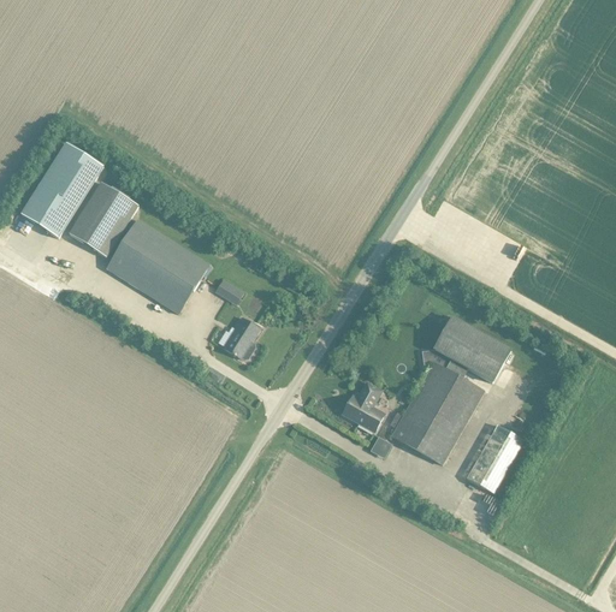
[(66,142),(21,213),(58,236),(102,165),(66,142)]
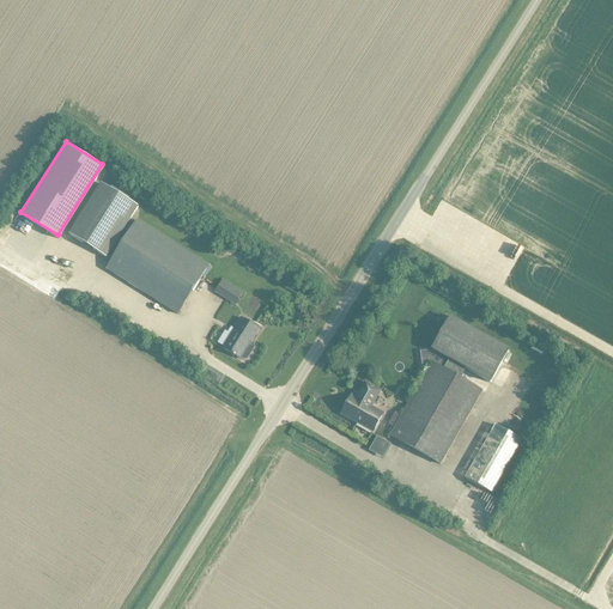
[(138,202),(102,180),(70,230),(107,253),(138,202)]
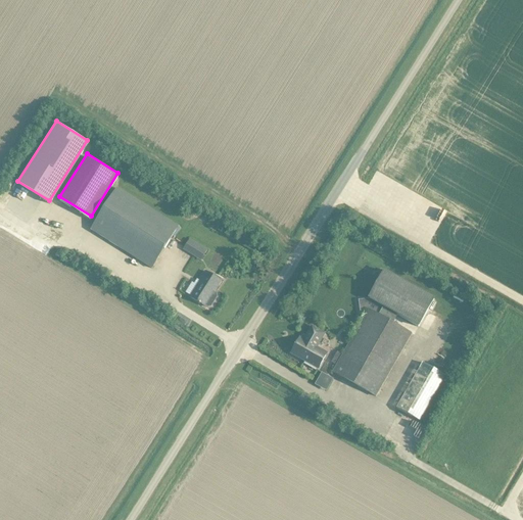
[(91,227),(142,258),(151,265),(178,224),(117,184),(91,227)]
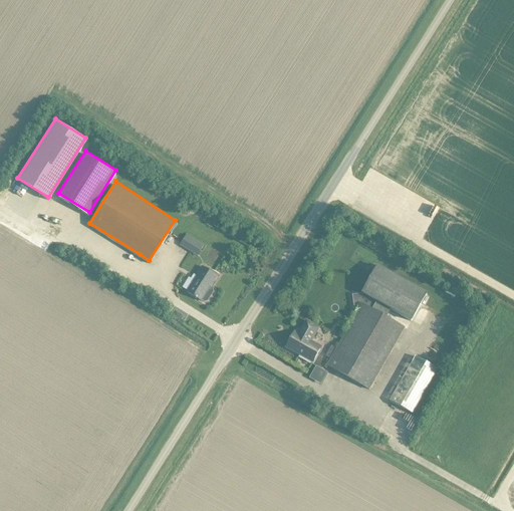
[(197,238),(187,232),(180,242),(191,248),(197,238)]
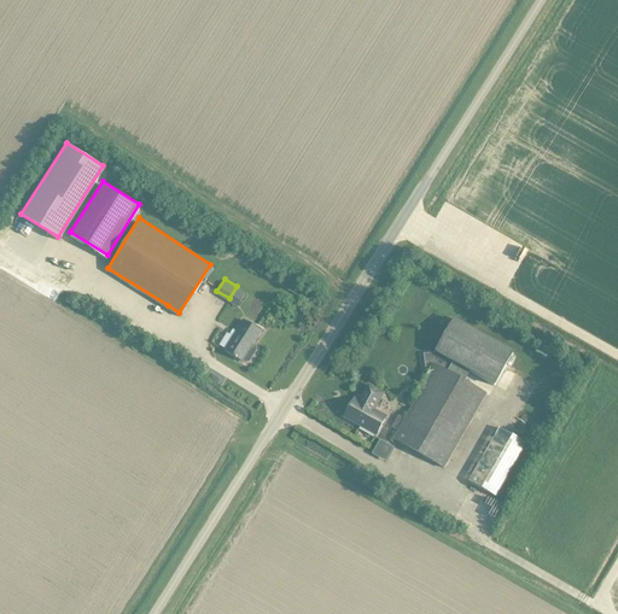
[(242,358),(261,328),(243,317),(223,348),(242,358)]
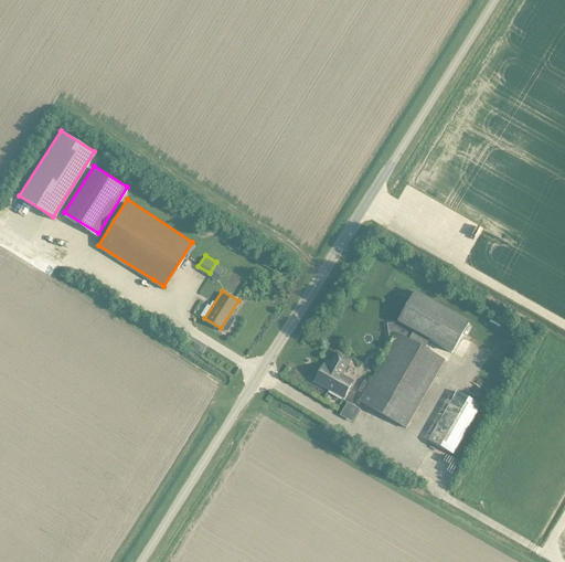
[(415,290),(398,320),(413,329),(429,338),(451,350),(468,320),(415,290)]
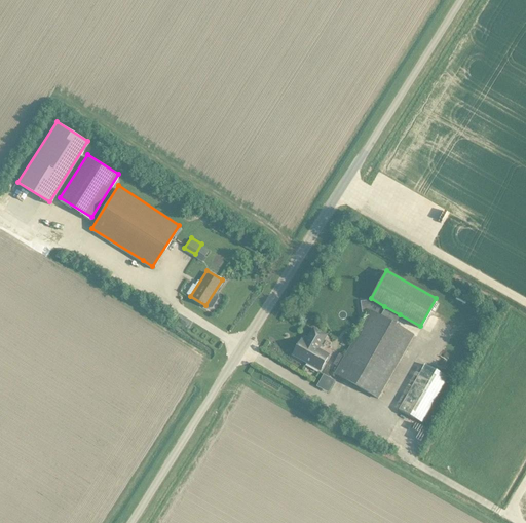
[(384,306),(380,314),(395,323),(400,314),(384,306)]
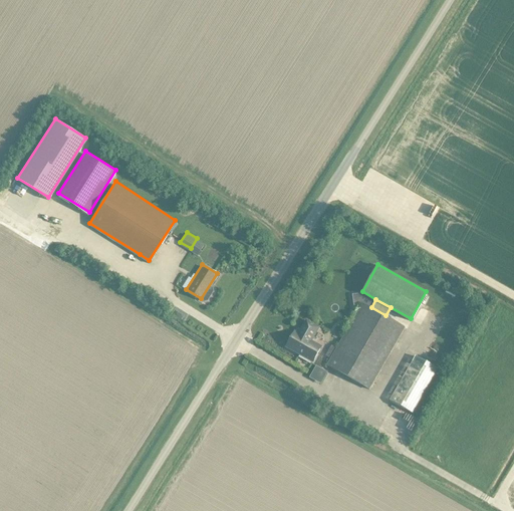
[(361,302),(328,360),(326,362),(368,387),(404,325),(386,315),(371,307),(361,302)]
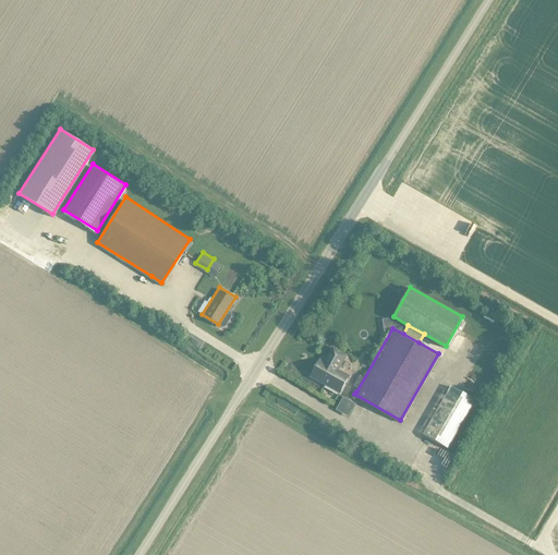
[(319,358),(311,374),(339,390),(349,374),(337,368),(346,352),(332,346),(324,360),(319,358)]
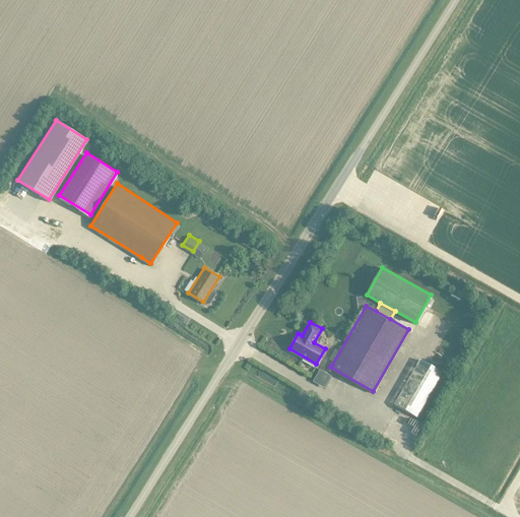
[(443,371),(419,358),(394,402),(416,415),(443,371)]
